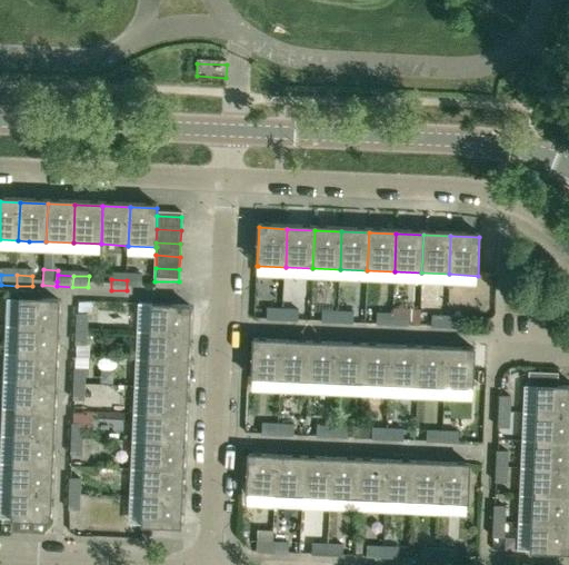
[(142,280),(127,280),(127,290),(142,291),(142,280)]
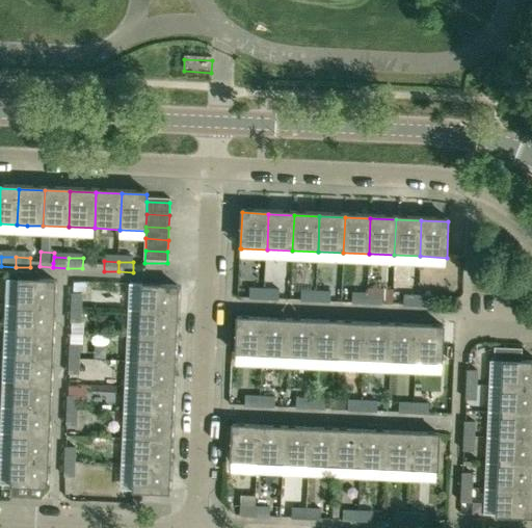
[(19,283),(18,309),(54,311),(55,284),(19,283)]
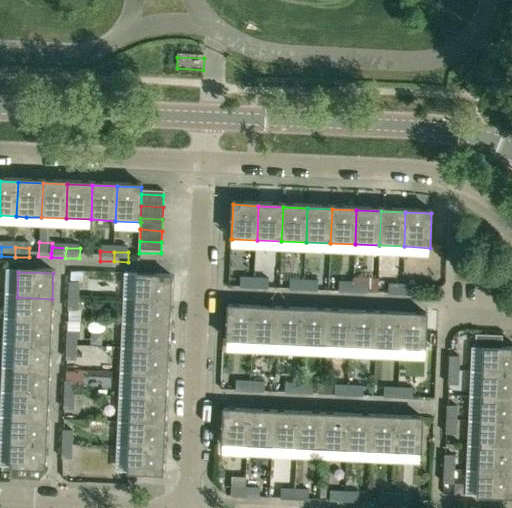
[(171,278),(137,277),(136,302),(170,304),(171,278)]
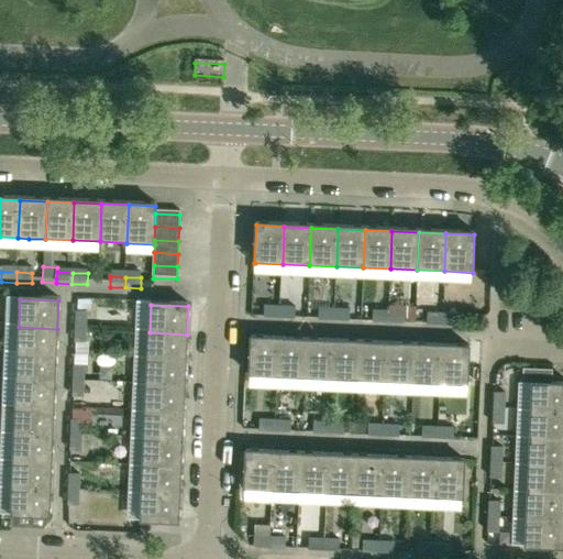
[(264,319),(280,320),(280,309),(264,308),(264,319)]
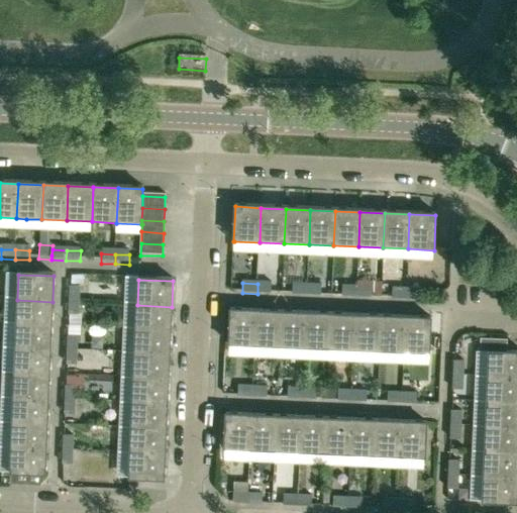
[(257,294),(271,295),(271,284),(257,284),(257,294)]
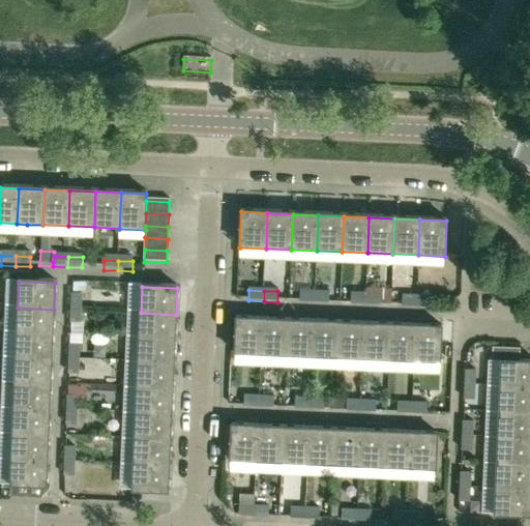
[(298,292),(297,302),(315,303),(315,293),(298,292)]
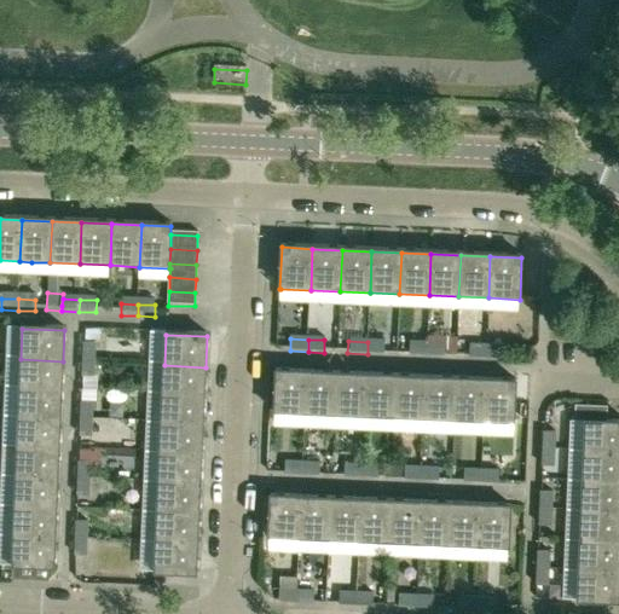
[(382,342),(368,342),(368,354),(382,354),(382,342)]
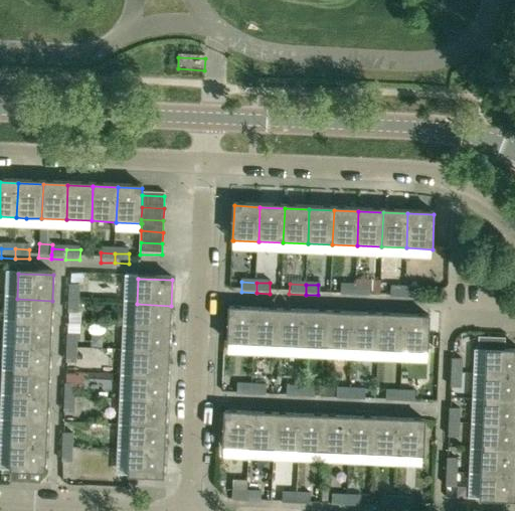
[(68,287),(68,301),(78,302),(79,288),(68,287)]
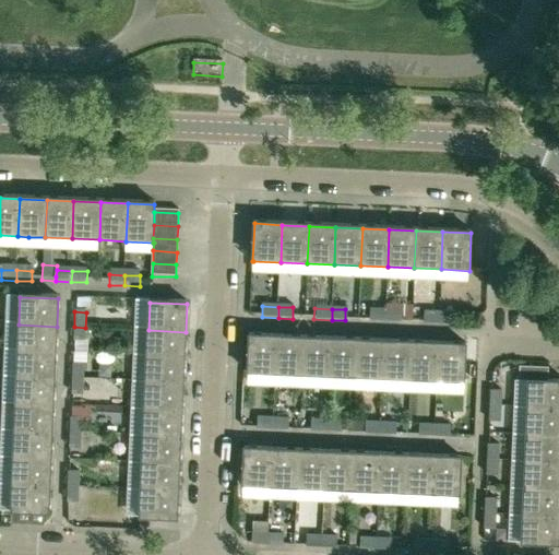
[(370,311),(370,322),(385,322),(385,311),(370,311)]
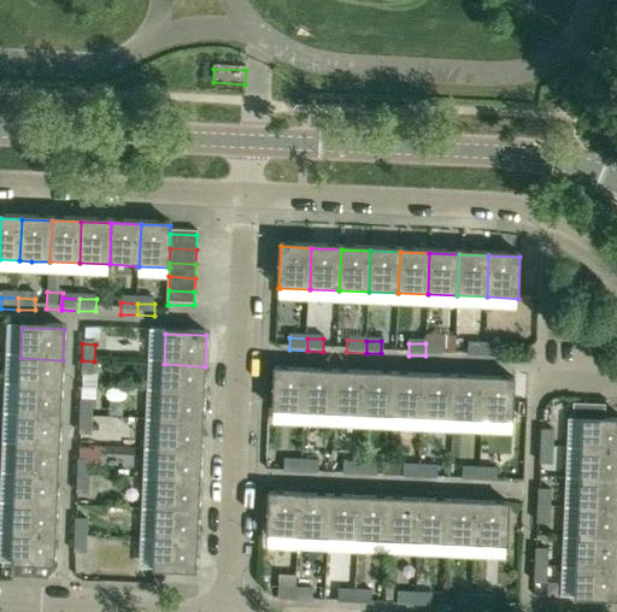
[(442,345),(425,343),(425,355),(442,357),(442,345)]
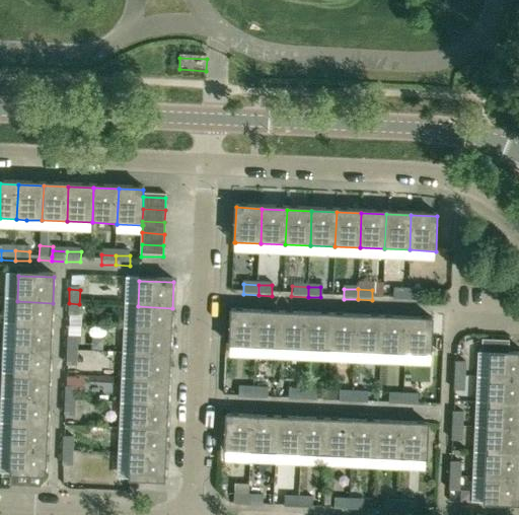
[(393,301),(408,301),(408,291),(394,291),(393,301)]
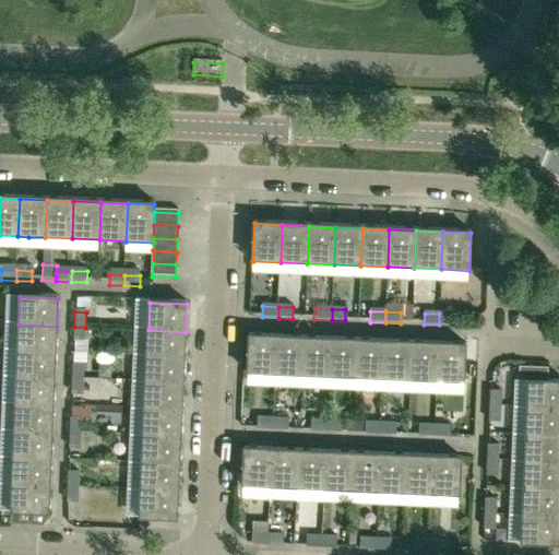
[(439,325),(454,326),(455,315),(439,314),(439,325)]
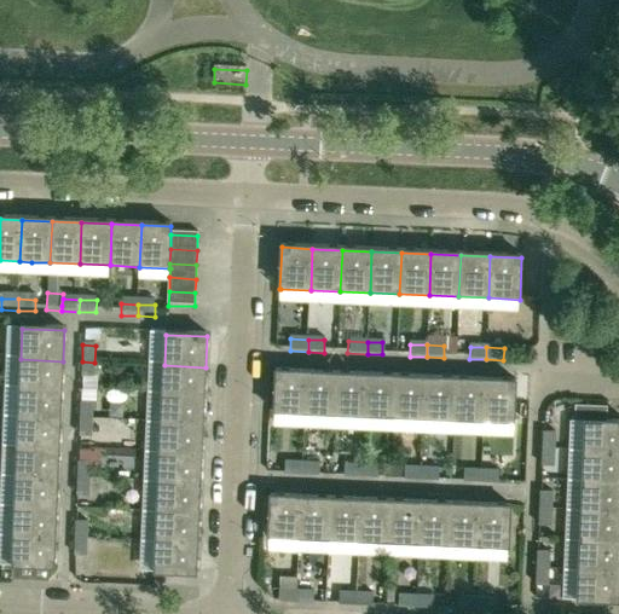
[(21,359),(19,389),(62,391),(63,361),(21,359)]
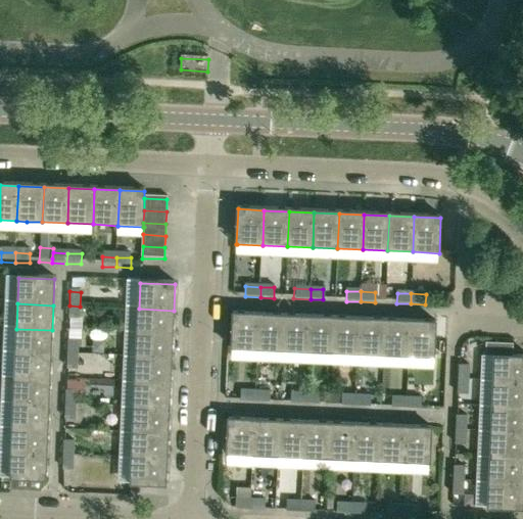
[(69,305),(68,320),(79,321),(80,307),(69,305)]
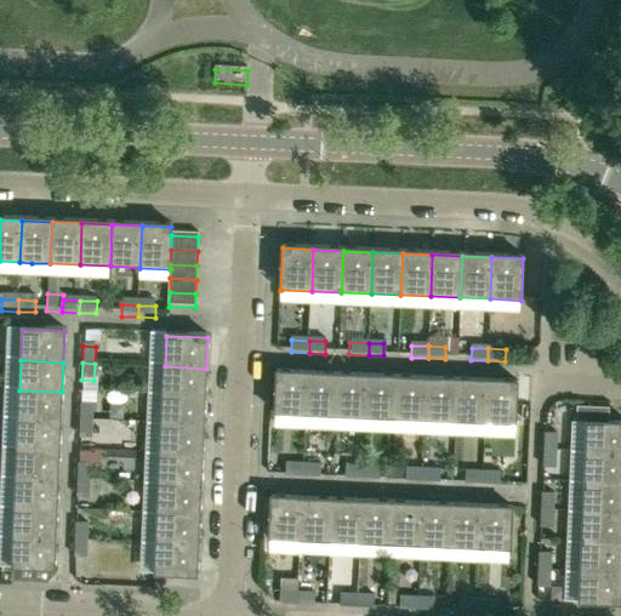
[(165,366),(164,397),(205,398),(206,369),(165,366)]
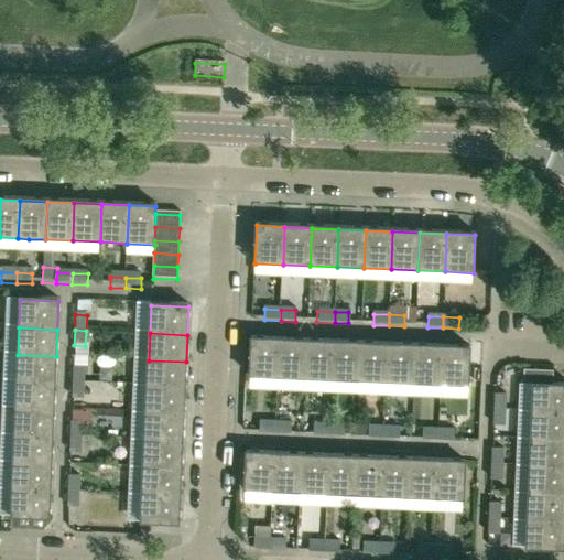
[(251,340),(249,377),(278,378),(280,341),(251,340)]
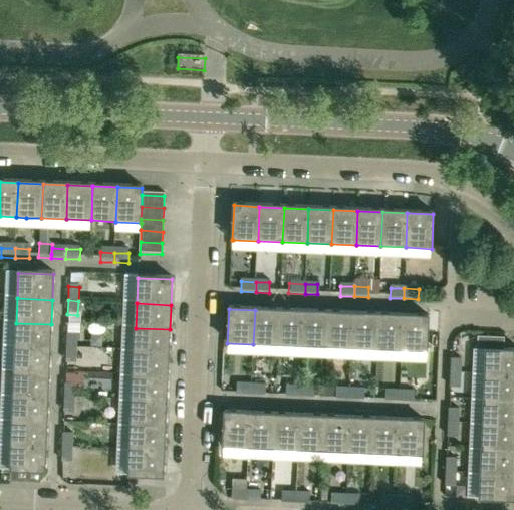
[(253,344),(278,345),(279,311),(255,310),(253,344)]
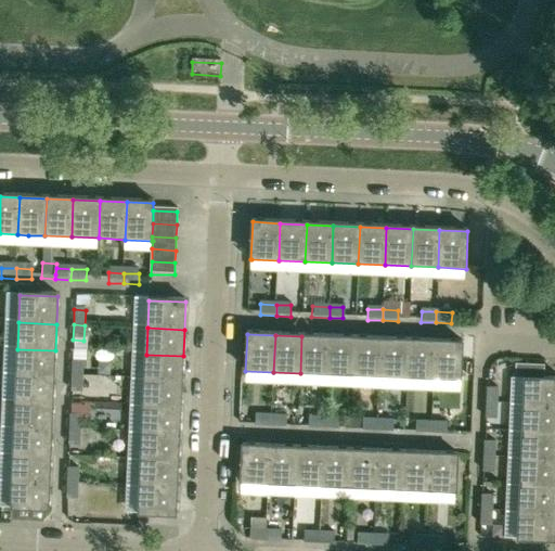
[(300,373),(326,374),(328,337),(301,336),(300,373)]
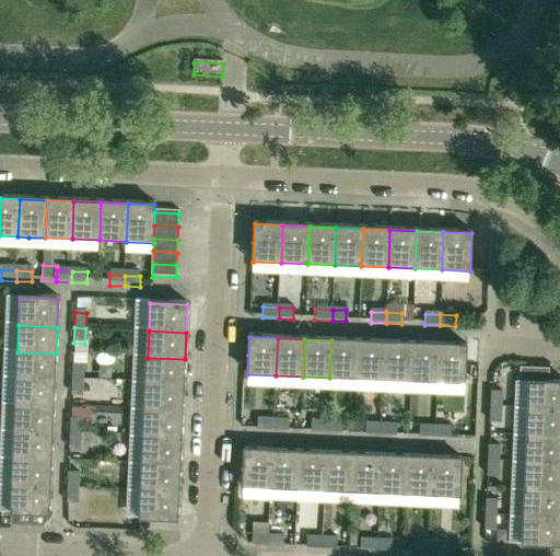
[(329,378),(357,379),(358,342),(331,340),(329,378)]
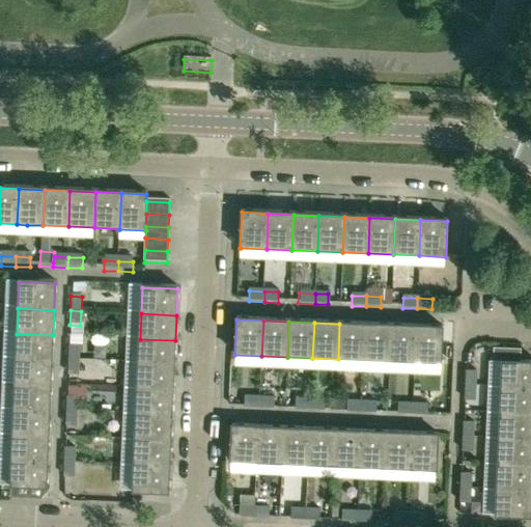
[(338,359),(363,361),(365,325),(339,324),(338,359)]
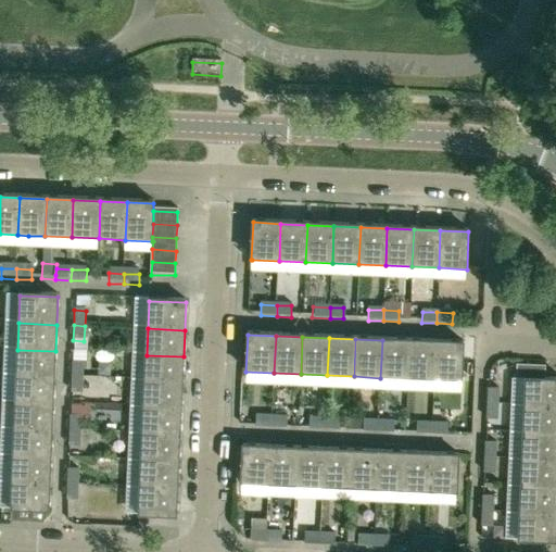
[(380,378),(407,379),(408,341),(382,340),(380,378)]
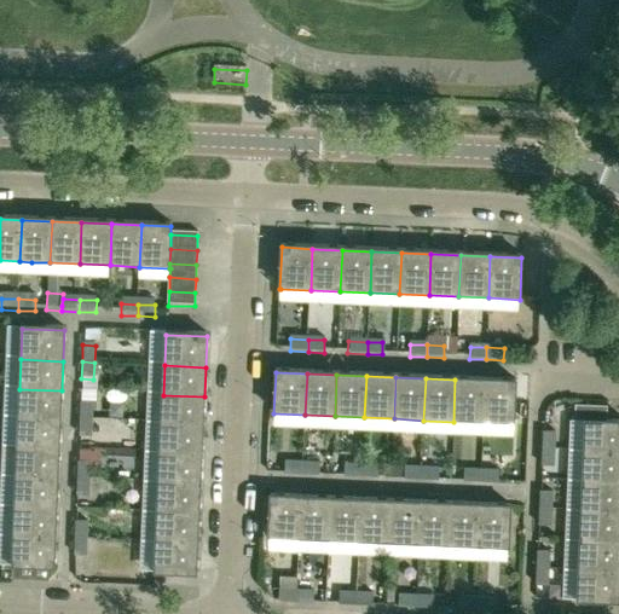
[(453,422),(484,423),(485,382),(455,380),(453,422)]
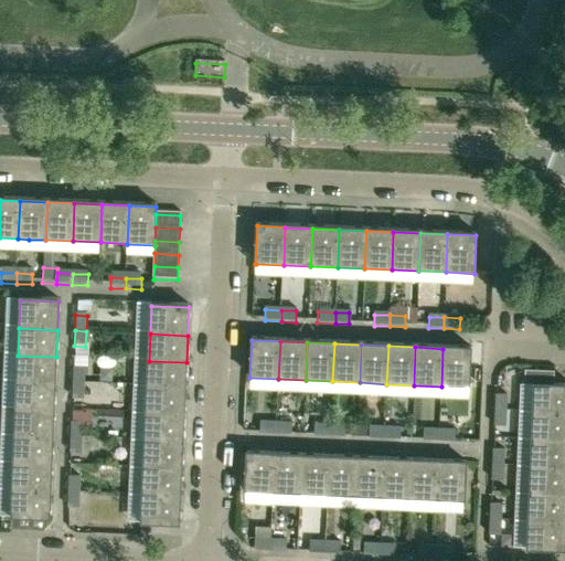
[(469,388),(471,350),(443,349),(441,387),(469,388)]
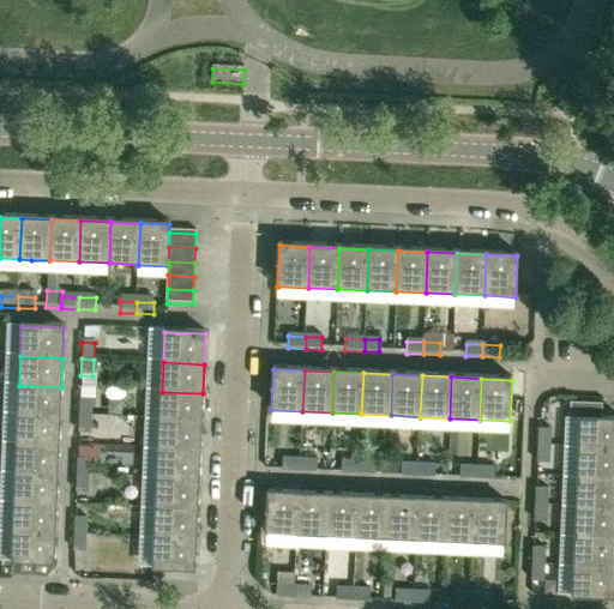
[(19,386),(18,416),(60,417),(61,387),(19,386)]
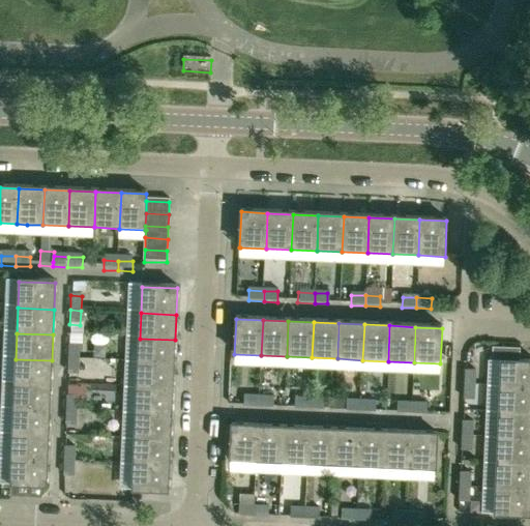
[(140,339),(139,363),(174,366),(175,340),(140,339)]
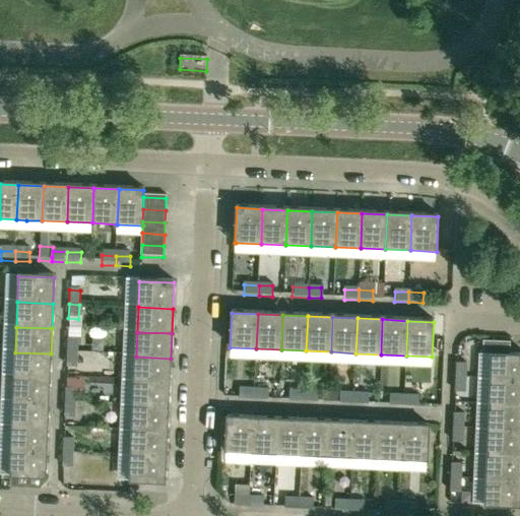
[(77,340),(67,340),(66,353),(77,355),(77,340)]
